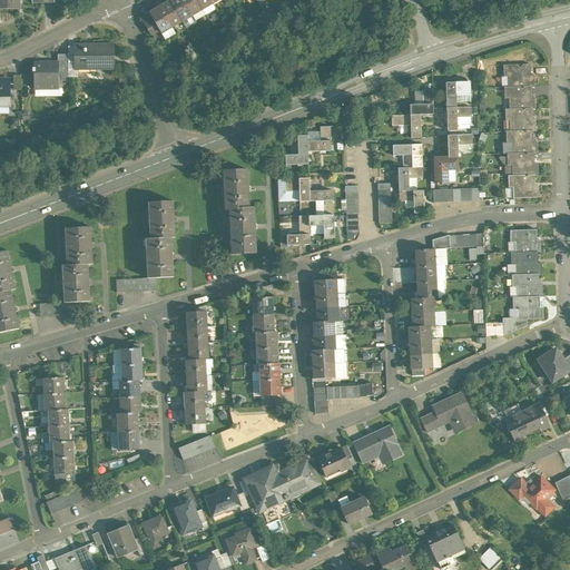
[(0,0),(0,9),(18,10),(18,0),(0,0)]
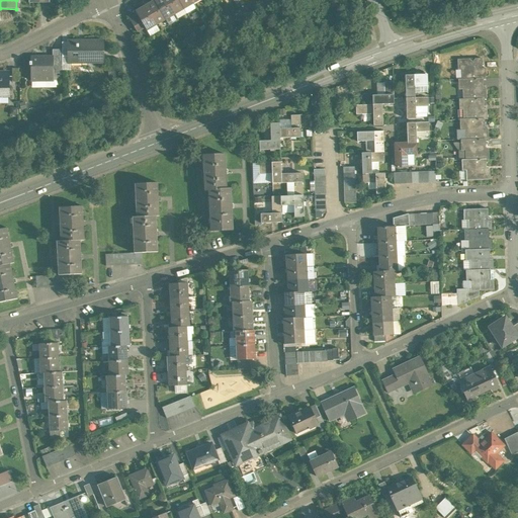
[(155,1),(149,5),(146,0),(143,2),(156,25),(165,20),(155,1)]
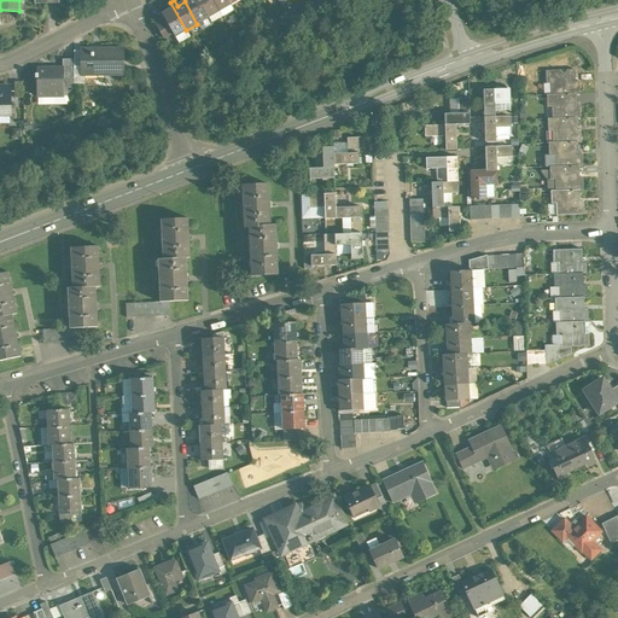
[(208,17),(197,0),(186,0),(185,1),(197,24),(208,17)]
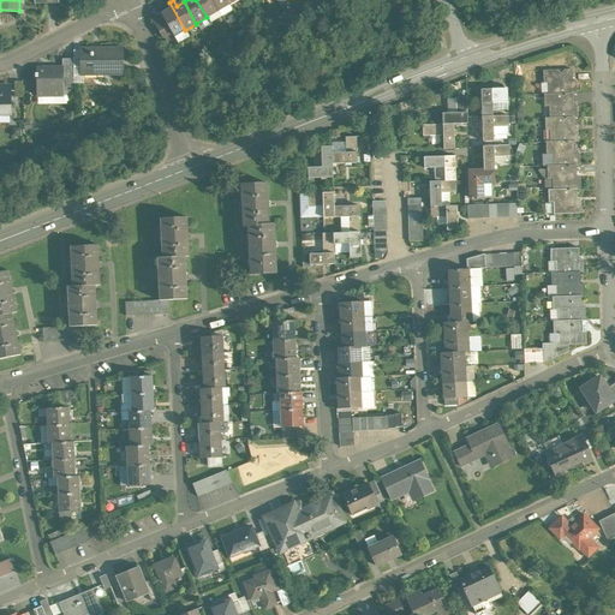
[(212,0),(196,0),(207,17),(218,11),(212,0)]
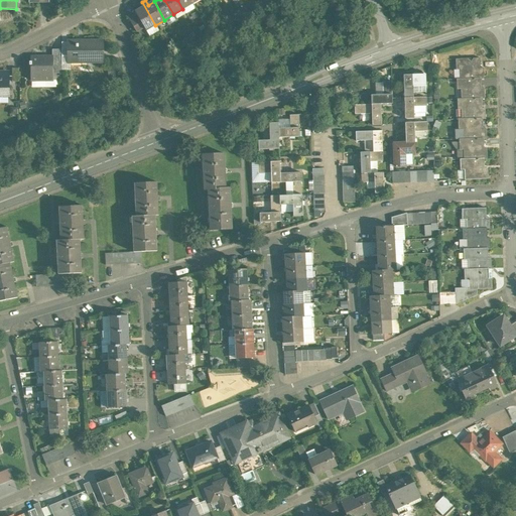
[(191,4),(189,0),(177,0),(182,9),(191,4)]
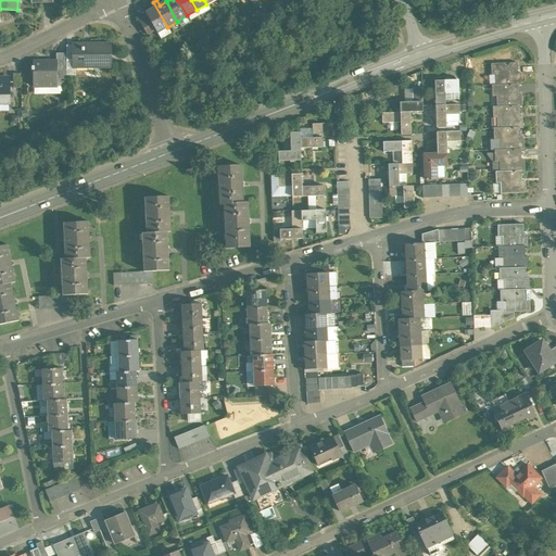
[(167,27),(153,2),(150,4),(152,9),(146,13),(148,16),(155,29),(156,33),(167,27)]
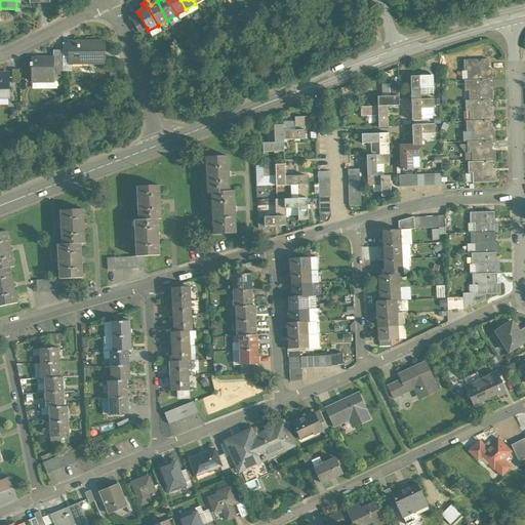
[(139,15),(131,21),(138,33),(147,28),(139,15)]
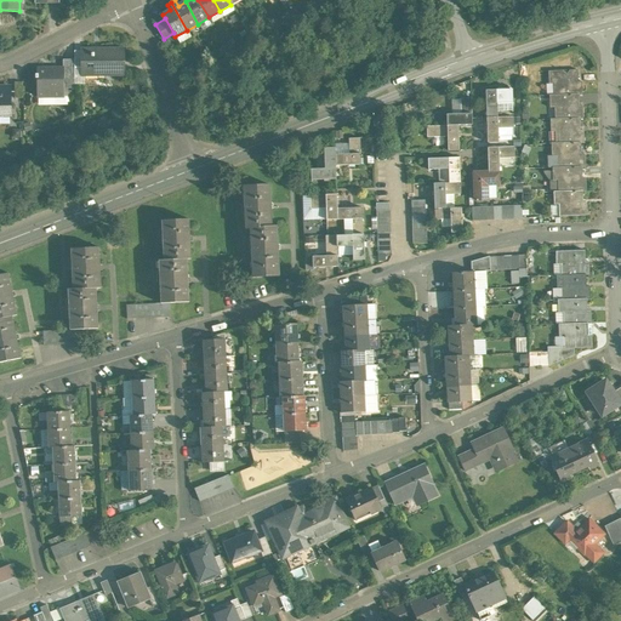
[(124,50),(81,50),(83,77),(124,77),(124,50)]
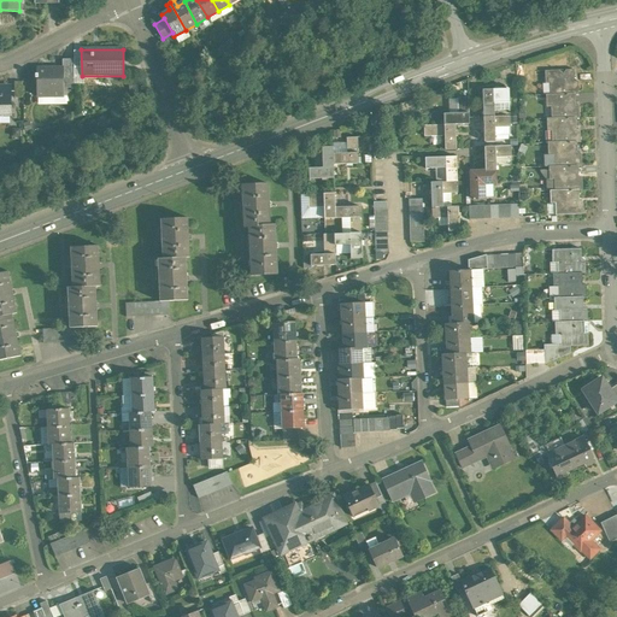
[(74,59),(62,59),(62,69),(63,69),(63,88),(66,88),(74,88),(74,59)]
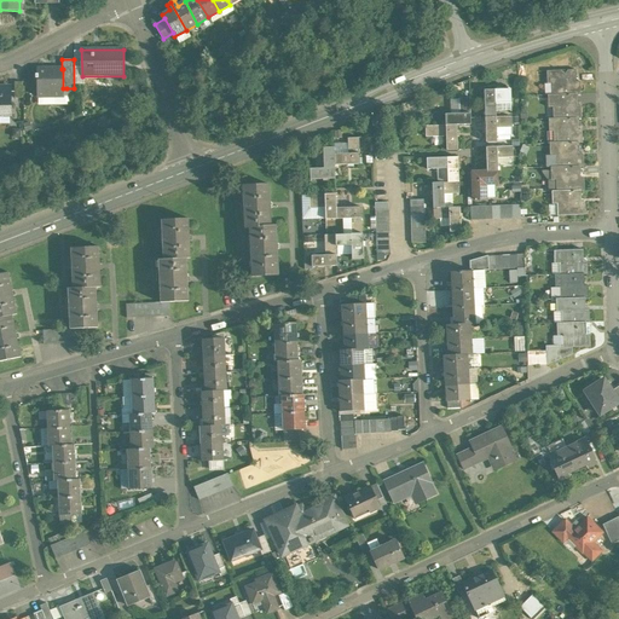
[(62,69),(36,69),(36,74),(35,74),(35,79),(36,79),(36,97),(63,97),(64,97),(67,97),(67,88),(63,88),(63,69),(62,69)]
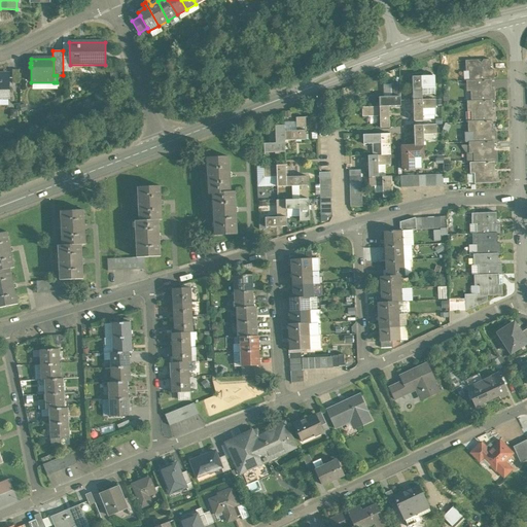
[(490,60),(465,60),(465,71),(469,71),(469,81),(491,80),(494,80),(493,69),(490,69),(490,60)]
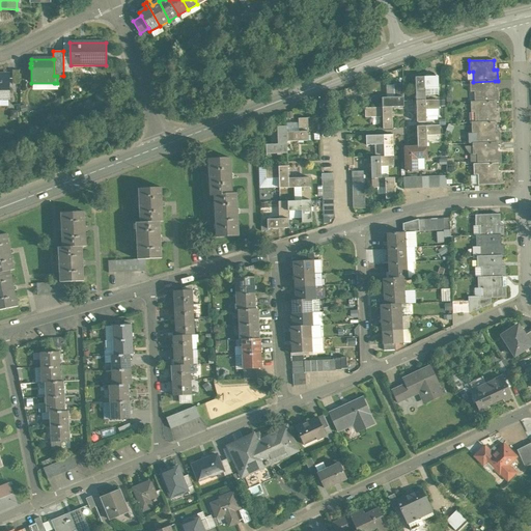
[(0,100),(9,100),(8,75),(0,75),(0,100)]
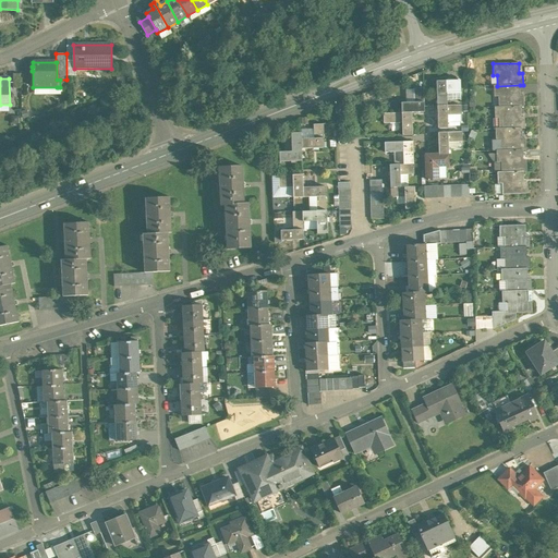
[(460,81),(436,81),(437,106),(447,106),(446,93),(460,93),(460,81)]
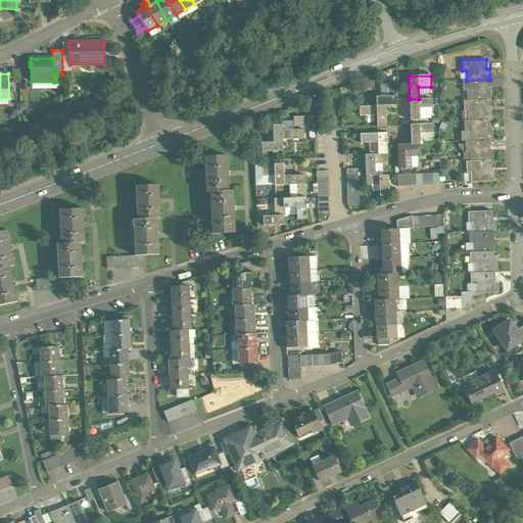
[(466,81),(462,81),(463,91),(467,91),(467,101),(487,100),(490,100),(490,89),(487,89),(487,80),(466,81)]
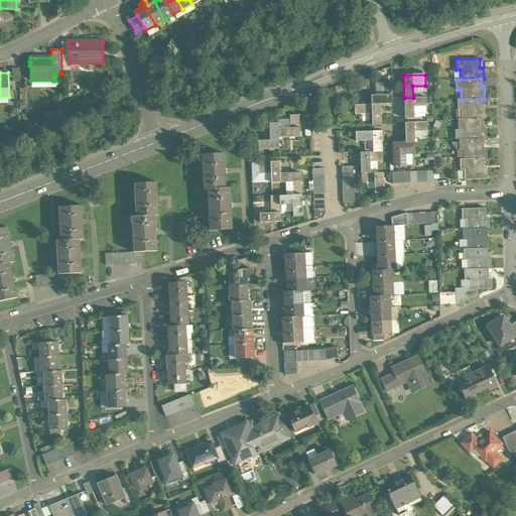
[(391,82),(382,82),(382,95),(376,95),(371,95),(371,104),(380,104),(392,104),(391,82)]
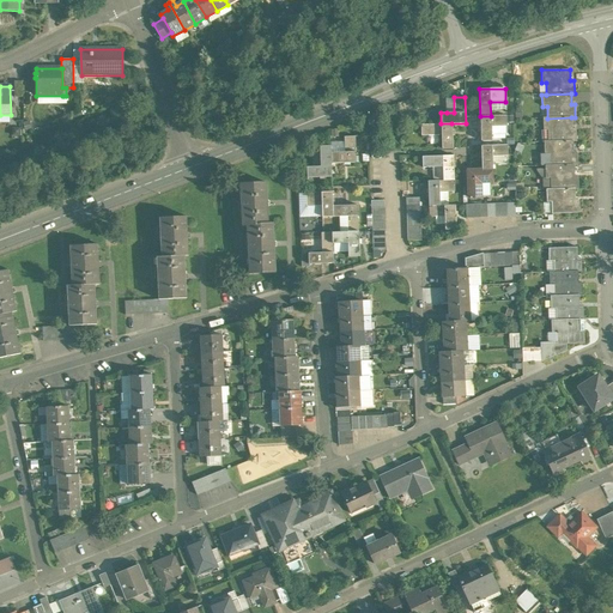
[(491,116),(480,116),(480,141),(492,141),(491,127),(507,127),(505,115),(491,116)]
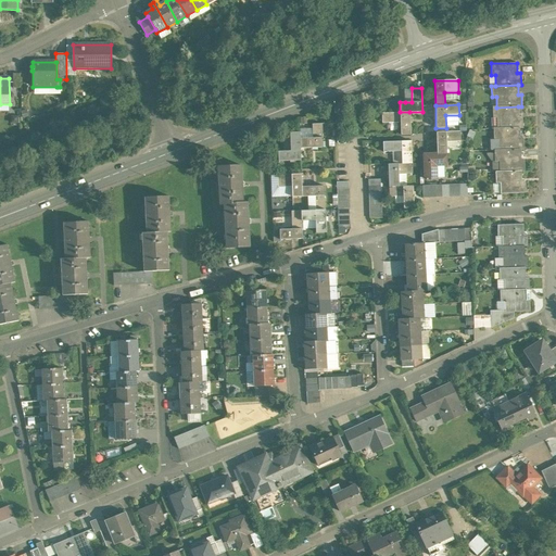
[(496,108),(492,108),(493,118),(496,118),(497,129),(519,128),(522,128),(522,116),(519,116),(518,106),(496,108)]
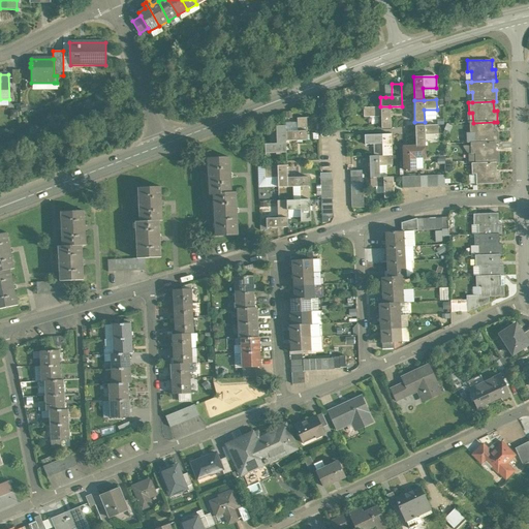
[(380,106),(363,107),(364,117),(381,117),(381,128),(391,128),(390,106),(380,106)]
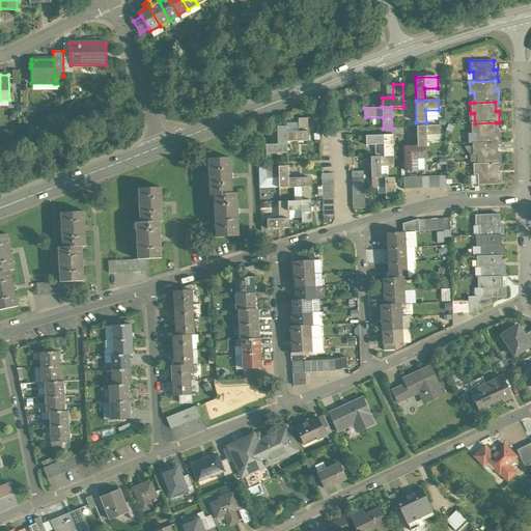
[(299,132),(286,133),(286,142),(308,141),(308,118),(298,118),(299,132)]
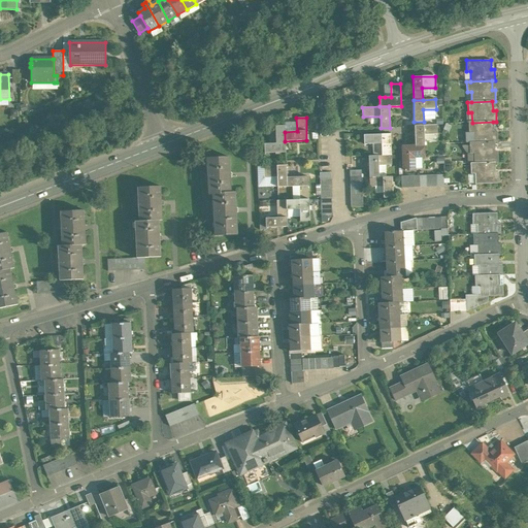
[(472,123),(468,123),(468,133),(472,133),(472,143),(494,142),(497,142),(497,131),(493,131),(493,122),(472,123)]
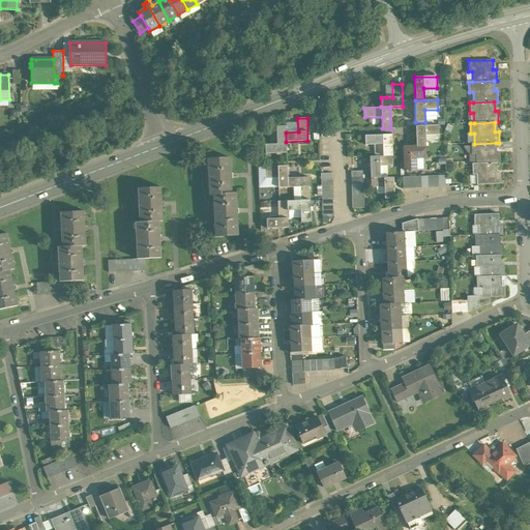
[(438,125),(416,126),(416,148),(425,148),(425,136),(439,135),(438,125)]
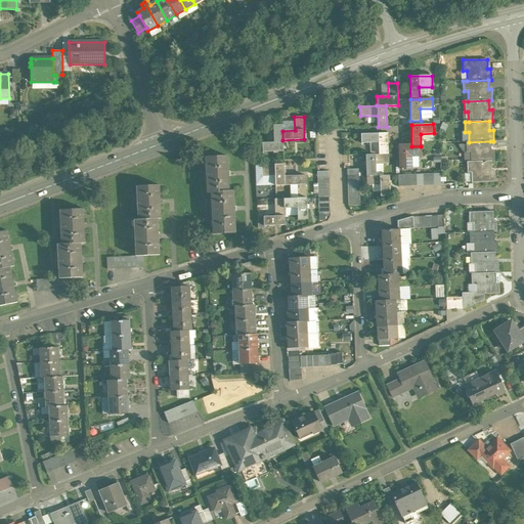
[(282,125),(273,125),(273,142),(262,143),(262,153),(284,151),(282,140),(282,131),(282,125)]
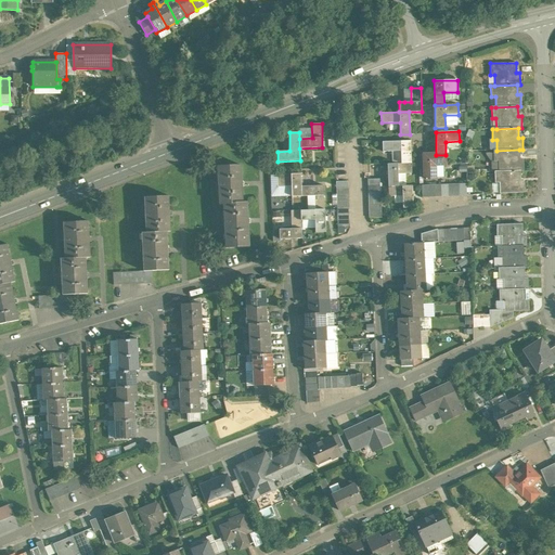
[(410,141),(382,142),(383,152),(391,152),(400,152),(401,164),(411,164),(410,141)]
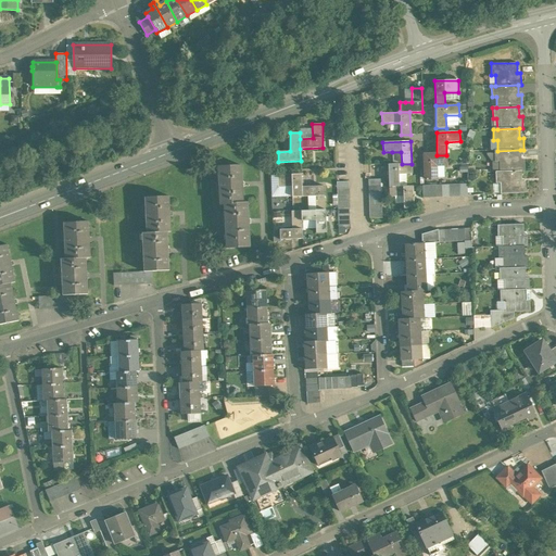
[(497,151),(494,151),(494,162),(498,162),(498,172),(520,172),(525,172),(523,160),(520,160),(520,150),(497,151)]
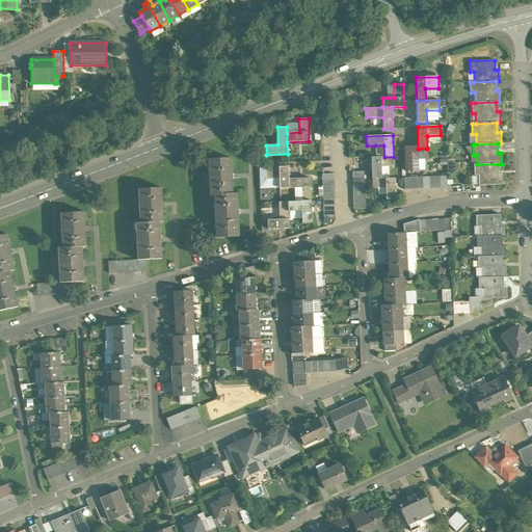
[(383,145),(375,145),(375,157),(384,157),(383,145)]
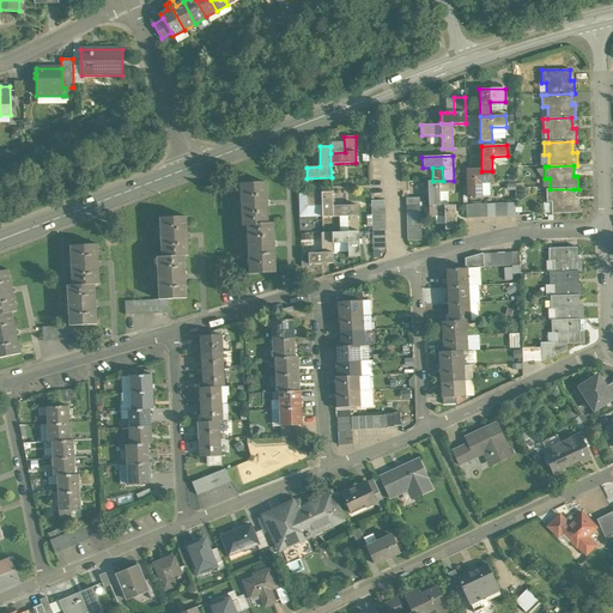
[(481,171),(468,171),(469,198),(480,198),(479,182),(493,182),(492,171),(481,171)]
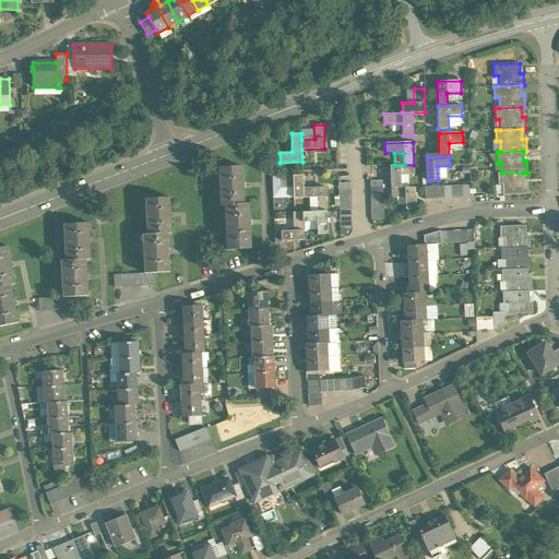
[(394,165),(390,166),(391,188),(401,188),(401,176),(414,175),(414,165),(404,165),(394,165)]
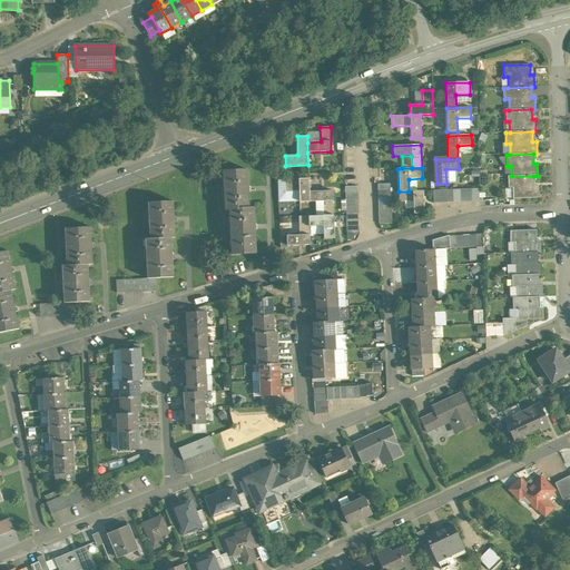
[(247,170),(224,172),(226,209),(231,209),(249,208),(247,170)]
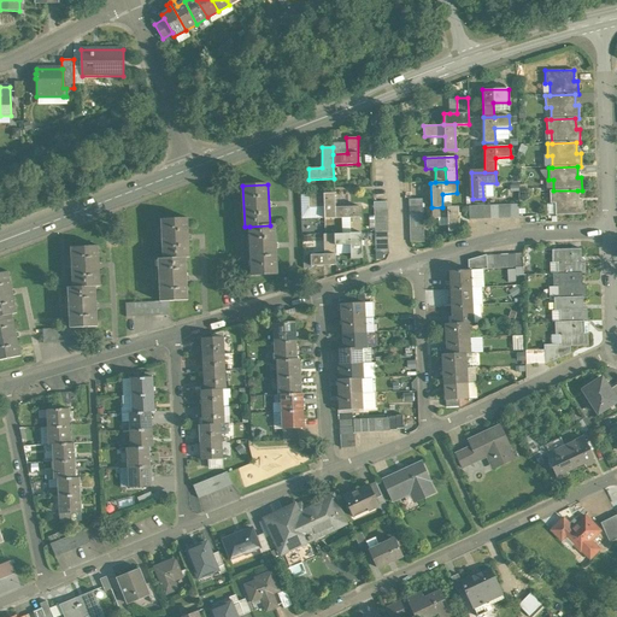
[(553,191),(548,192),(550,204),(554,204),(554,216),(582,215),(582,201),(579,201),(577,191),(553,191)]
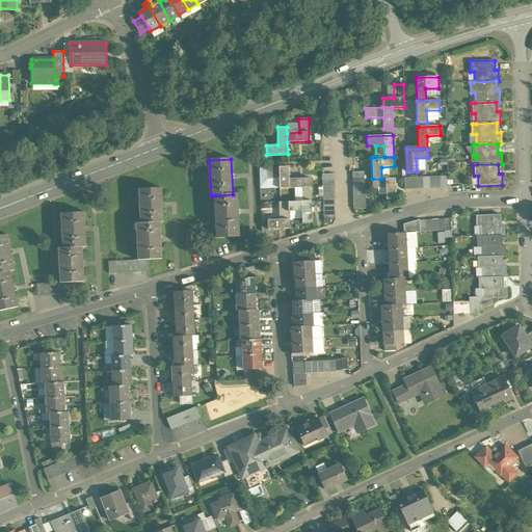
[(288,167),(265,167),(266,180),(278,179),(280,189),(289,188),(289,179),(288,167)]
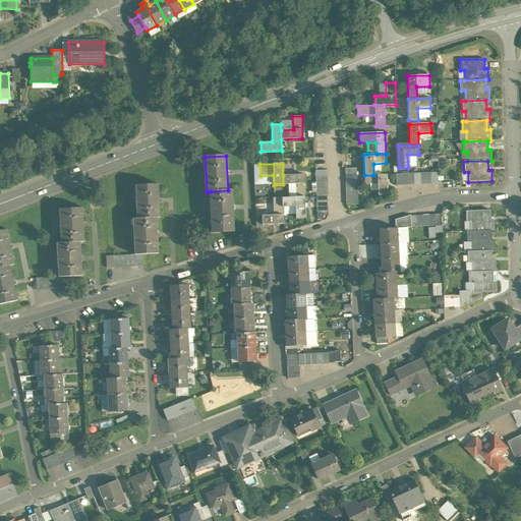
[(373,175),(364,175),(364,185),(371,184),(378,184),(378,190),(379,196),(388,195),(387,174),(373,175)]
